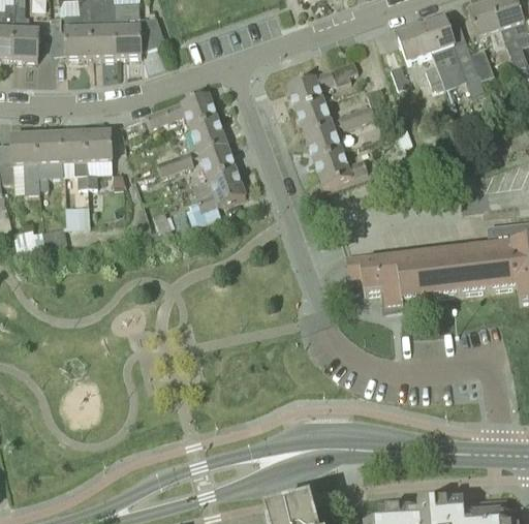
[(25,17),(25,0),(13,0),(13,5),(11,59),(37,60),(38,30),(28,30),(28,18),(25,17)]
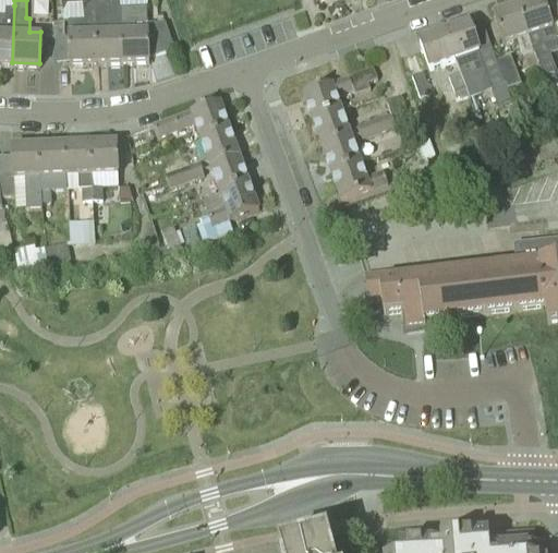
[(96,19),(95,4),(94,0),(82,0),(83,17),(69,17),(70,61),(97,61),(96,28),(96,19)]
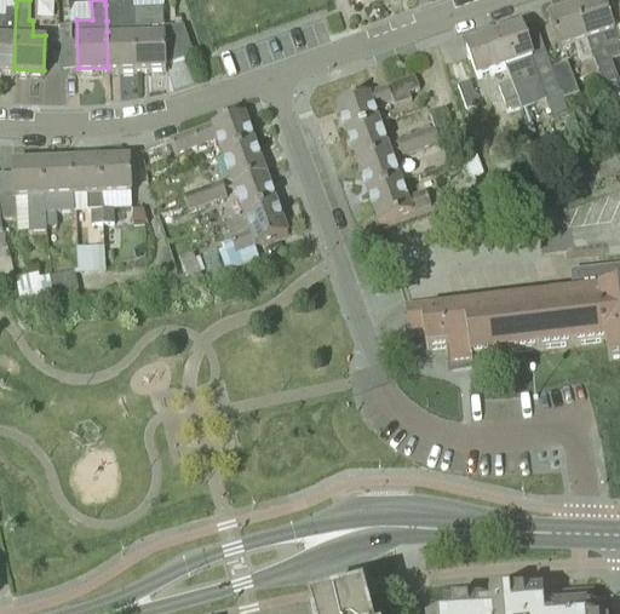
[(606,45),(619,41),(618,39),(604,0),(587,0),(577,4),(589,38),(595,56),(600,70),(604,82),(616,78),(606,45)]
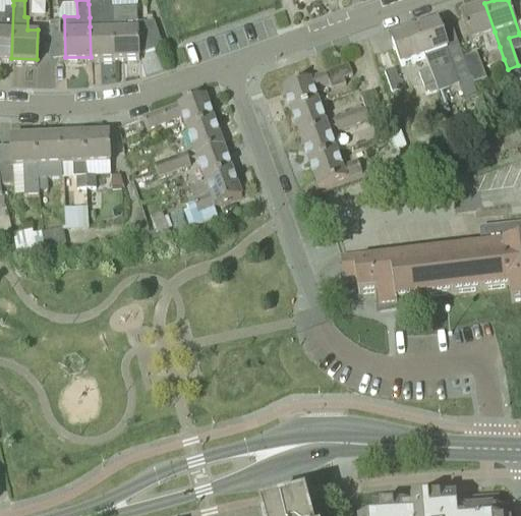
[(113,26),(114,56),(139,55),(138,51),(163,44),(155,19),(138,19),(137,3),(113,4),(113,26)]
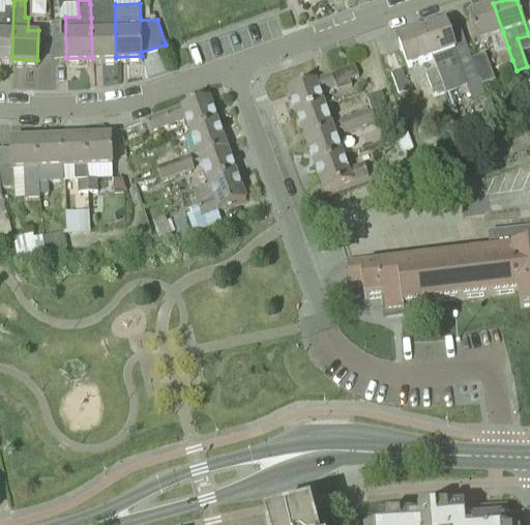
[(477,40),(501,32),(503,32),(493,3),(468,12),(477,40)]
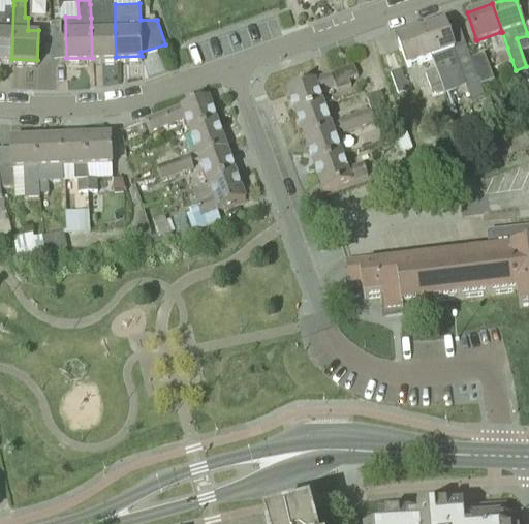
[(0,58),(11,59),(13,5),(5,5),(5,11),(0,11),(0,58)]
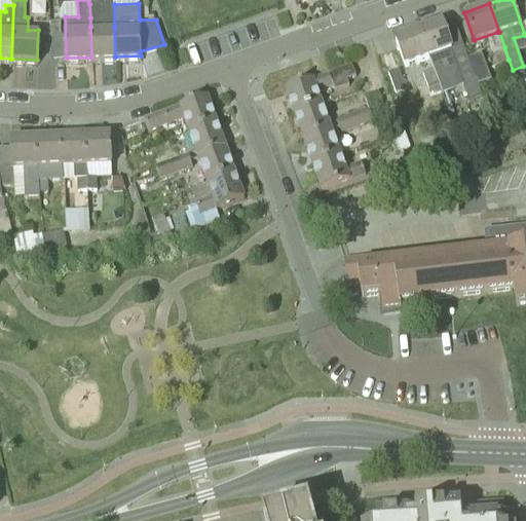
[(442,20),(418,29),(433,66),(441,88),(453,84),(449,70),(459,67),(463,80),(476,77),(467,54),(462,41),(451,45),(442,20)]
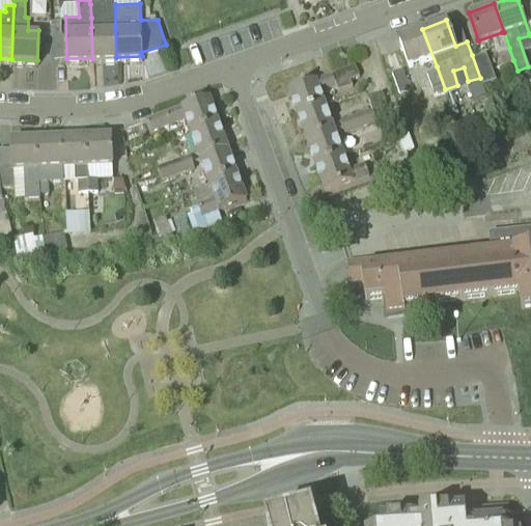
[(92,58),(116,57),(115,27),(91,27),(92,58)]
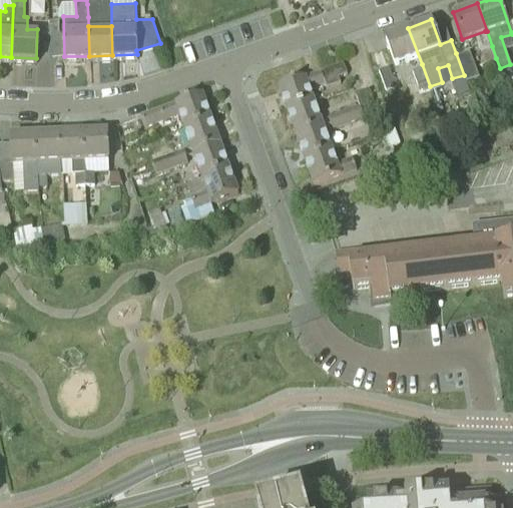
[(396,63),(417,55),(408,28),(386,36),(396,63)]
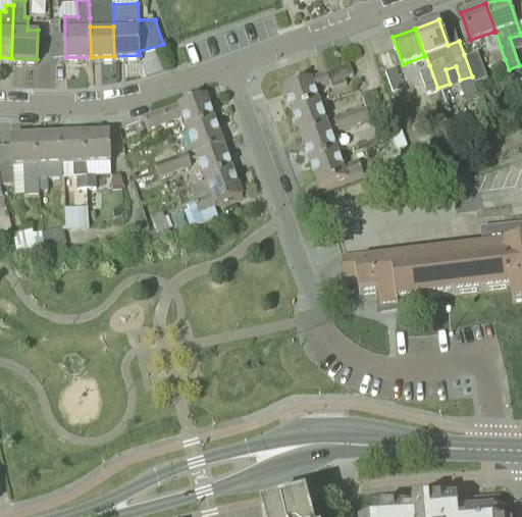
[(501,47),(490,51),(494,63),(505,59),(501,47)]
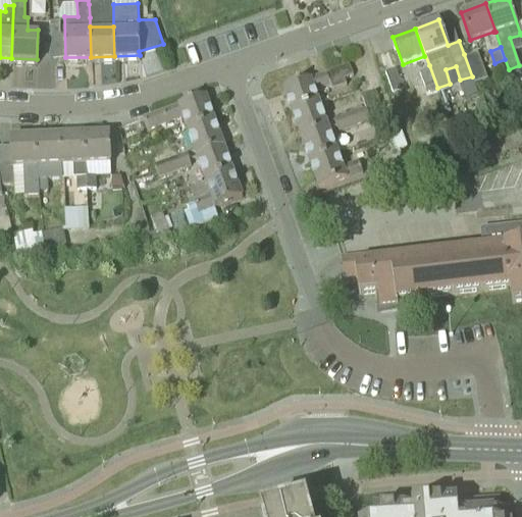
[(477,50),(464,54),(472,76),(473,81),(487,75),(477,50)]
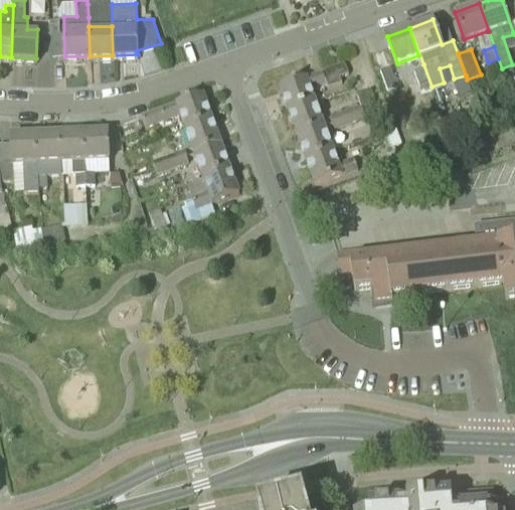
[(288,109),(315,99),(310,86),(326,79),(328,85),(341,79),(340,74),(349,71),(345,59),(278,83),(288,109)]
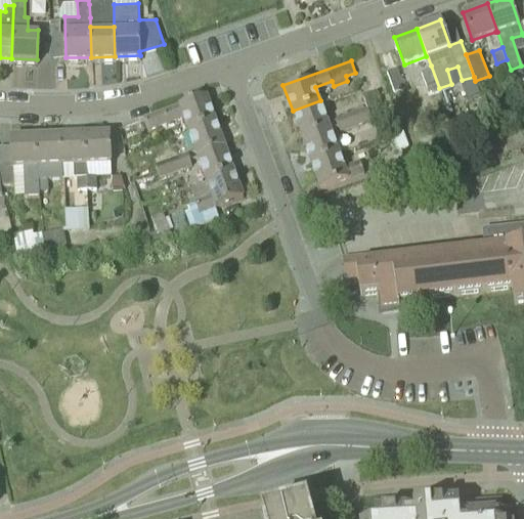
[(394,89),(404,85),(397,66),(387,70),(394,89)]
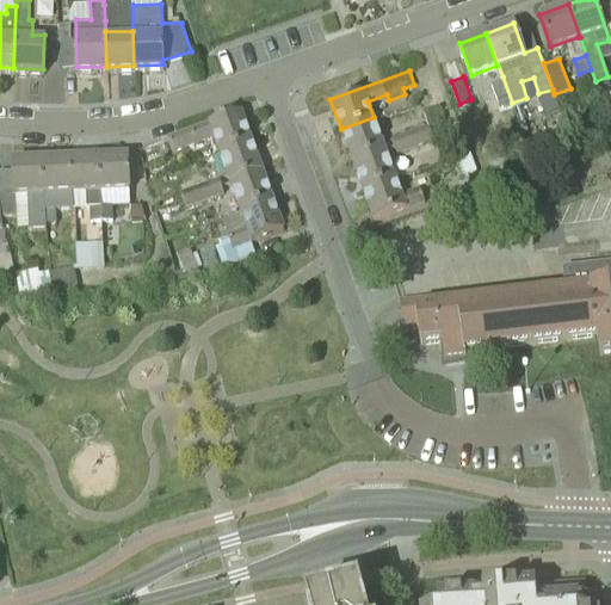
[(497,98),(508,94),(503,76),(489,80),(491,81),(494,92),(497,98)]
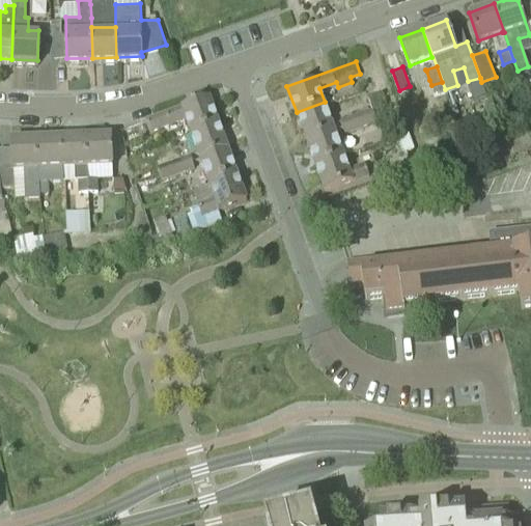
[(368,93),(372,106),(374,113),(390,108),(383,88),(368,93)]
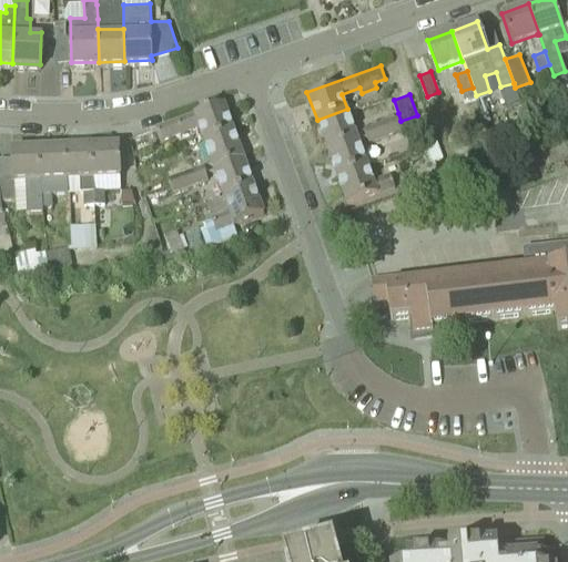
[(202,141),(233,130),(223,101),(134,134),(139,146),(196,125),(201,134),(188,140),(190,145),(201,141),(202,141)]
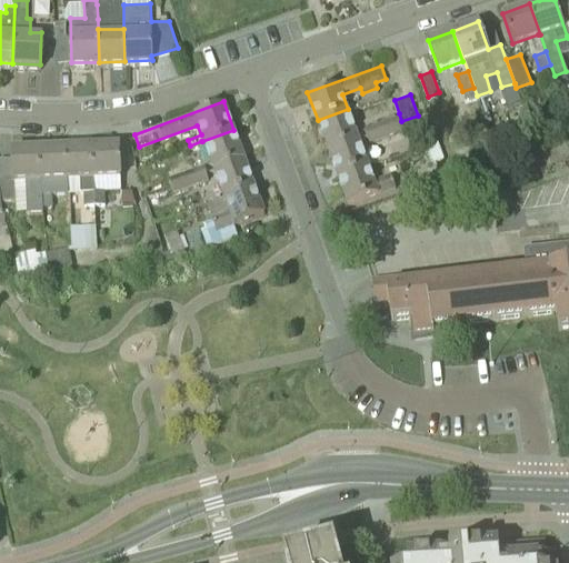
[(328,147),(358,136),(348,109),(318,120),(328,147)]
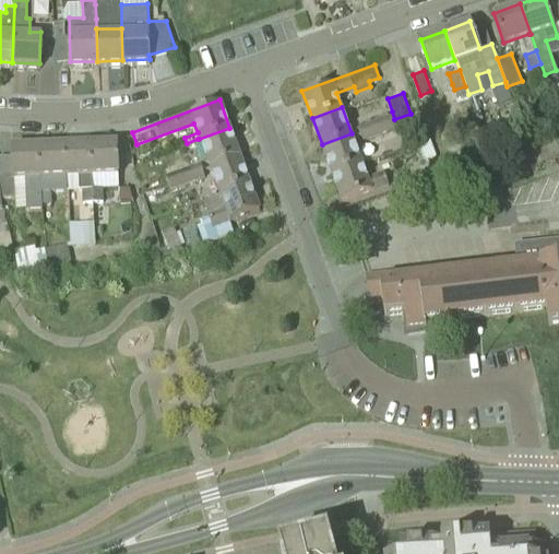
[(375,118),(377,117),(375,110),(361,115),(364,121),(375,118)]
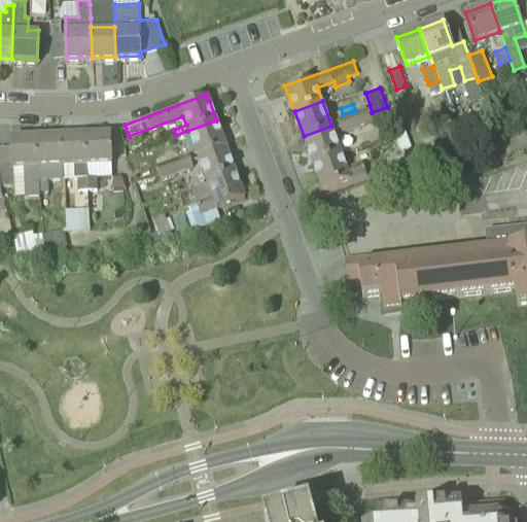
[(375,118),(372,112),(370,105),(355,110),(353,111),(357,125),(375,118)]
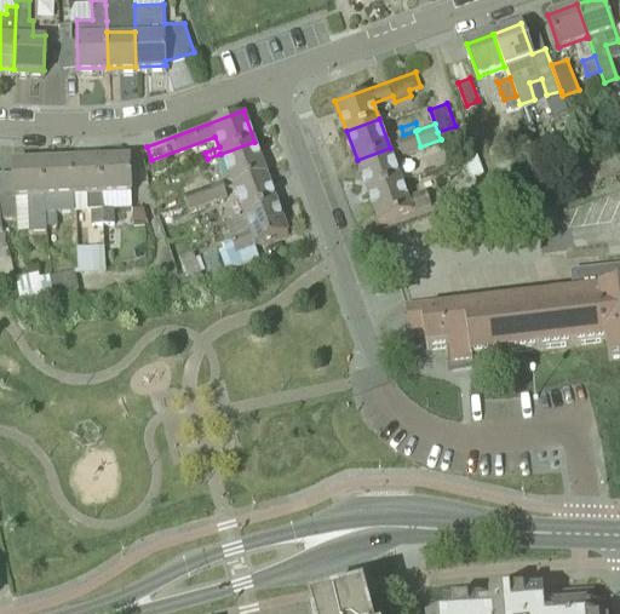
[(420,147),(415,131),(403,135),(395,137),(399,145),(401,154),(420,147)]
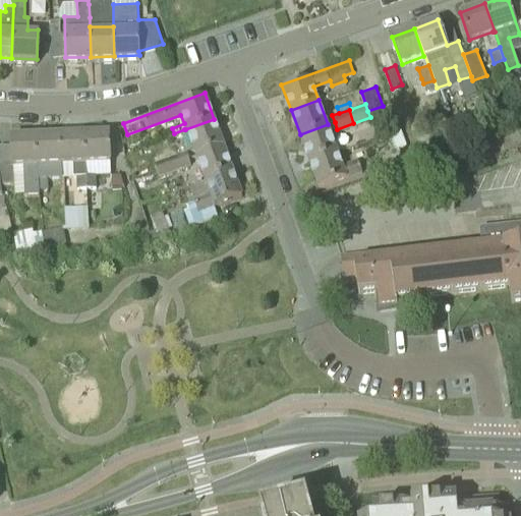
[(194,155),(223,145),(214,119),(185,129),(194,155)]
